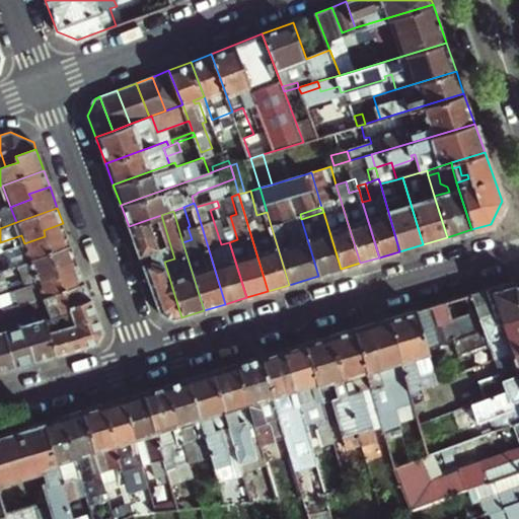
[(323,212),(301,219),(318,276),(341,269),(323,212)]
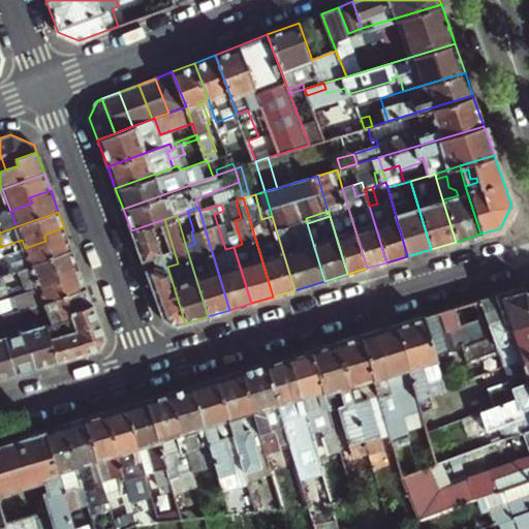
[(164,255),(155,222),(131,230),(146,271),(158,267),(156,258),(164,255)]
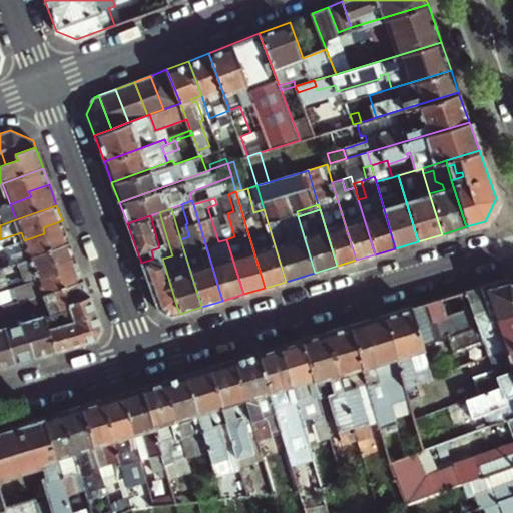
[(70,242),(62,220),(43,227),(44,233),(24,240),(30,258),(70,242)]
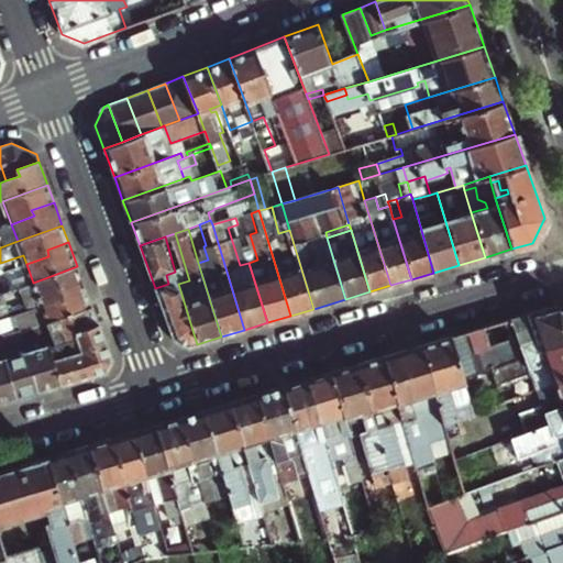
[(84,284),(77,266),(33,283),(42,306),(64,297),(62,291),(84,284)]
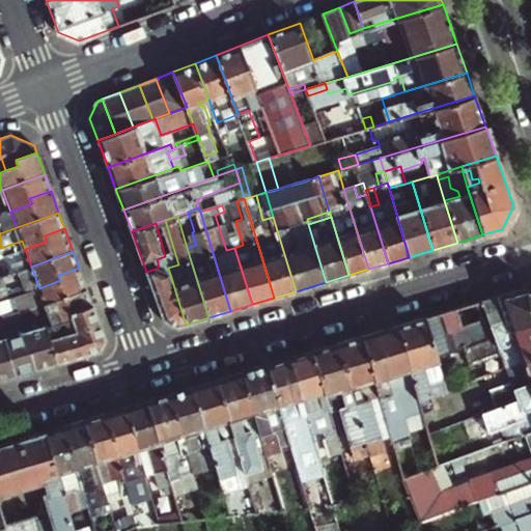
[(186,325),(168,268),(165,256),(157,259),(159,268),(146,272),(164,319),(176,327),(186,325)]
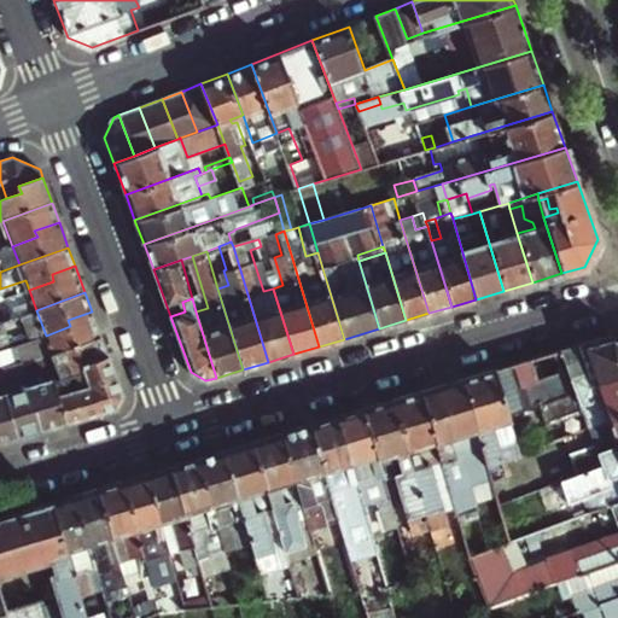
[(0,322),(12,319),(5,299),(0,301),(0,322)]
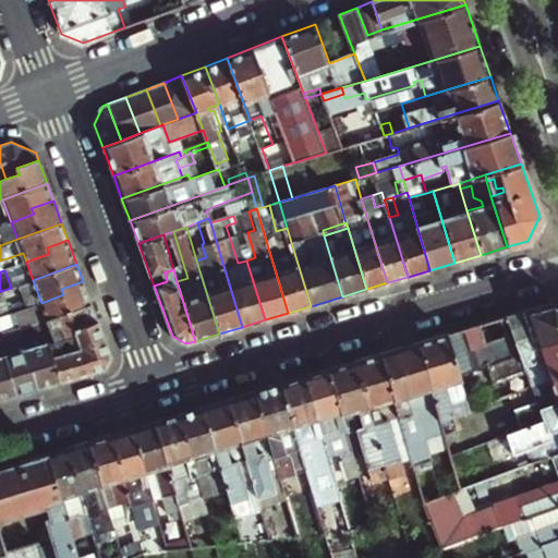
[(48,320),(92,304),(83,281),(61,289),(63,294),(41,303),(48,320)]
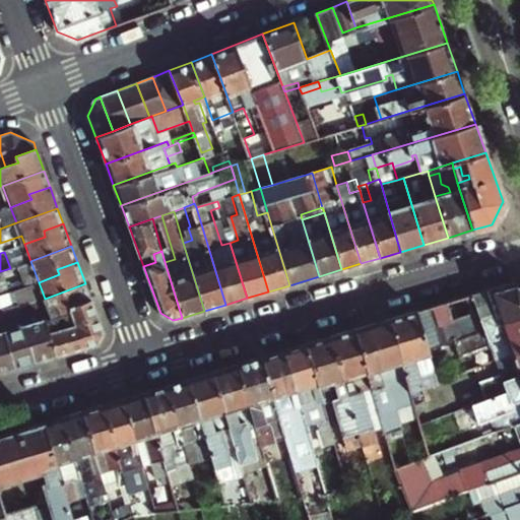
[(519,284),(513,281),(472,294),(477,310),(436,323),(442,343),(483,328),(519,314),(519,284)]
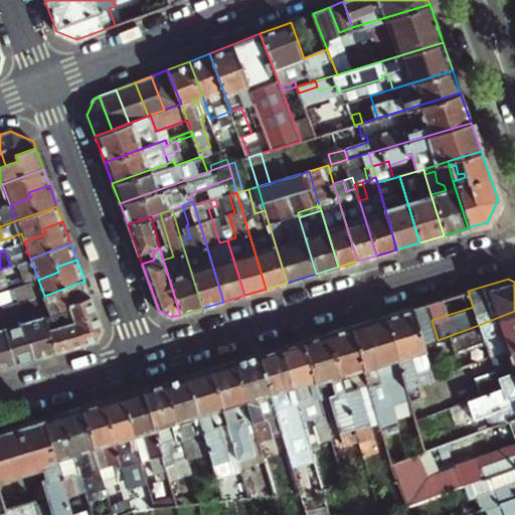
[(54,310),(91,297),(84,281),(44,296),(50,314),(55,313),(54,310)]
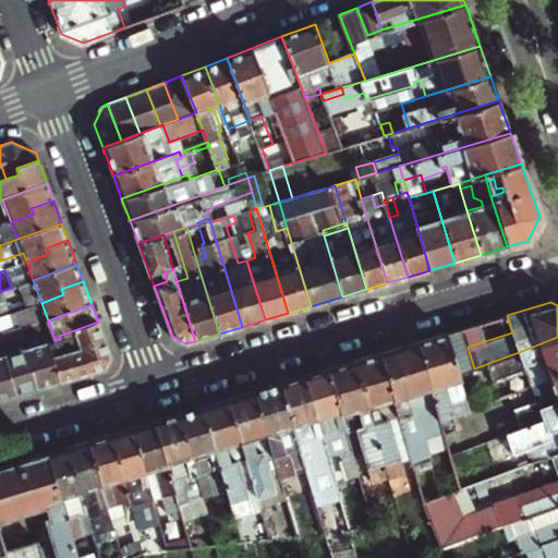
[(34,310),(13,316),(16,324),(17,331),(39,324),(34,310)]
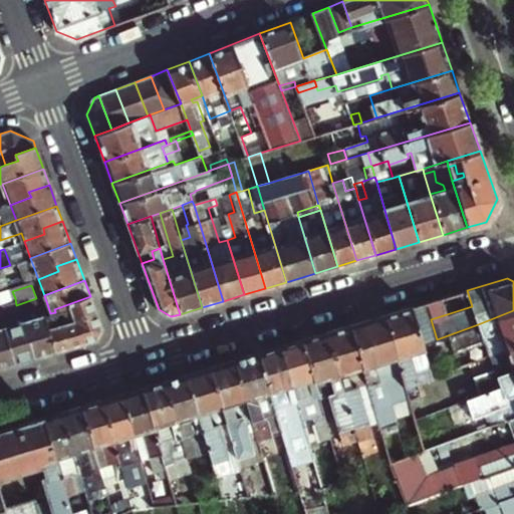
[(0,367),(32,358),(20,317),(16,305),(15,298),(11,299),(12,306),(6,308),(2,292),(0,292),(0,367)]
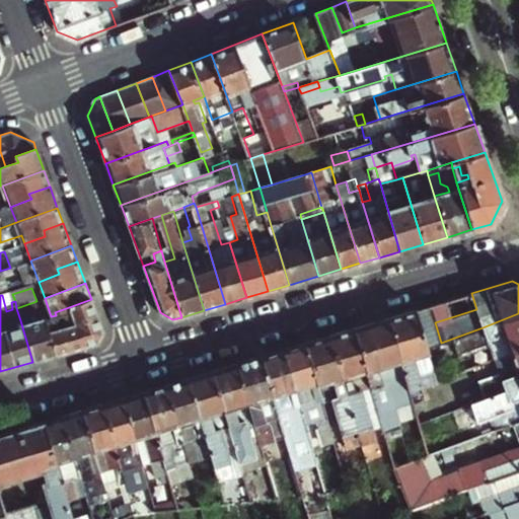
[(102,331),(91,299),(55,312),(56,315),(59,326),(75,322),(82,347),(96,343),(102,331)]
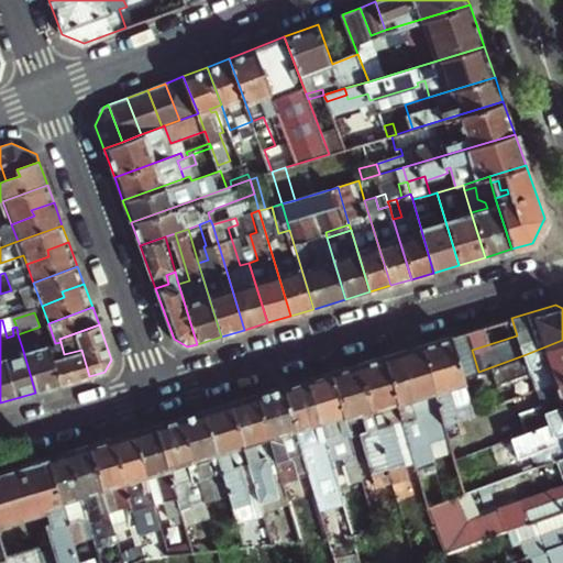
[(466,331),(450,337),(462,377),(478,372),(472,350),(466,331)]
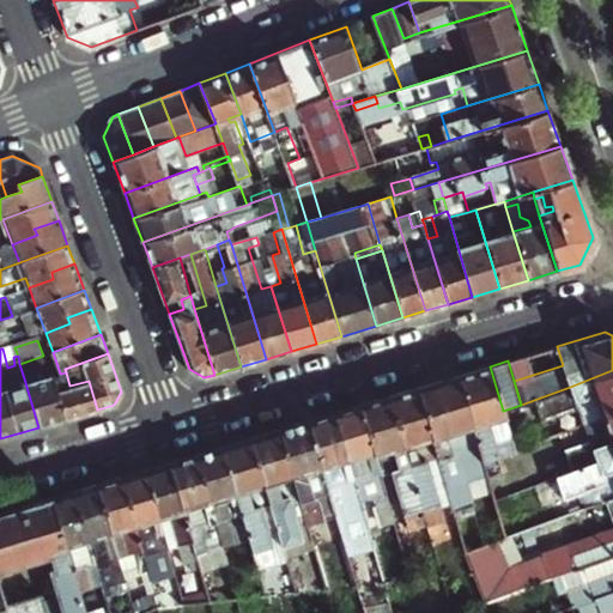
[(457,376),(478,445),(483,461),(498,455),(495,441),(510,436),(503,411),(490,366),(457,376)]
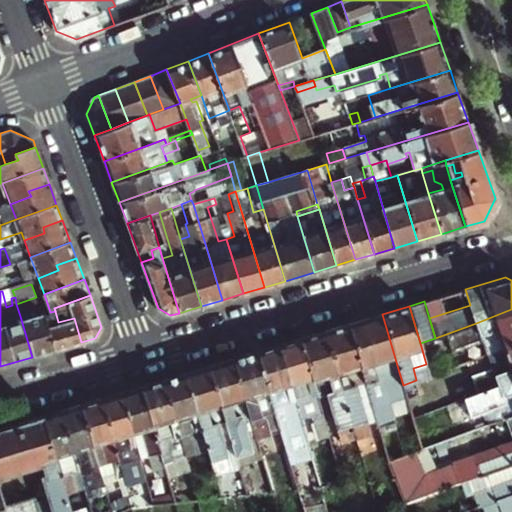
[(511,309),(476,323),(487,354),(511,344),(511,309)]
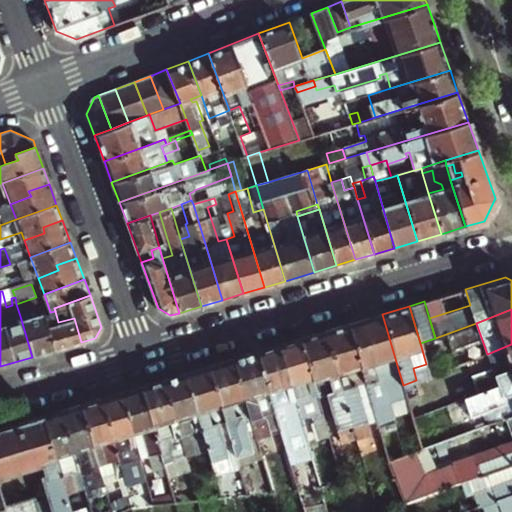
[(20,316),(32,357),(53,351),(42,315),(41,310),(20,316)]
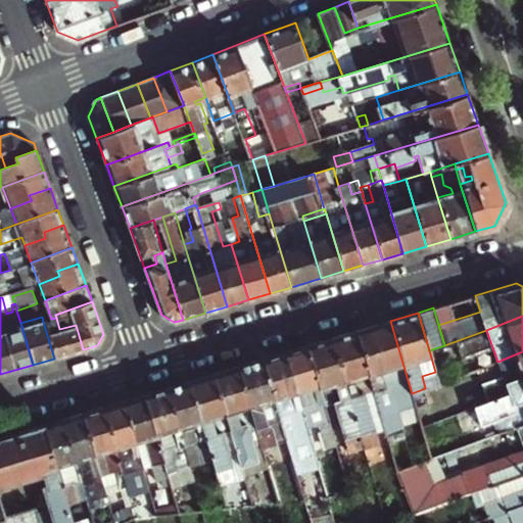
[(59,329),(56,318),(51,319),(43,322),(54,359),(83,349),(76,325),(59,329)]
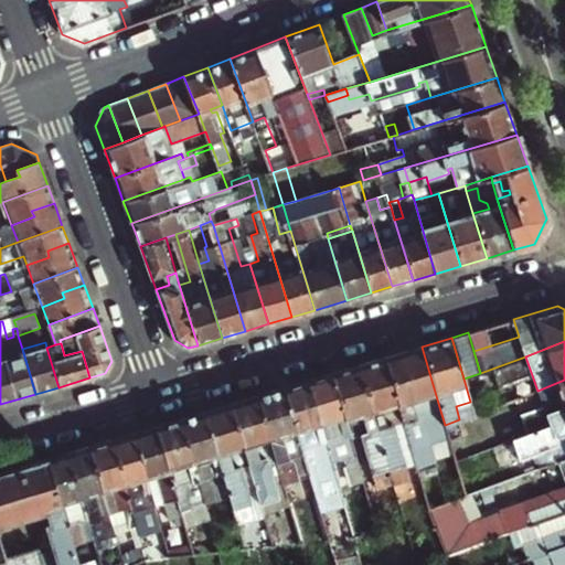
[(422,347),(384,358),(403,422),(429,508),(466,494),(455,460),(448,438),(433,443),(425,415),(440,411),(422,347)]
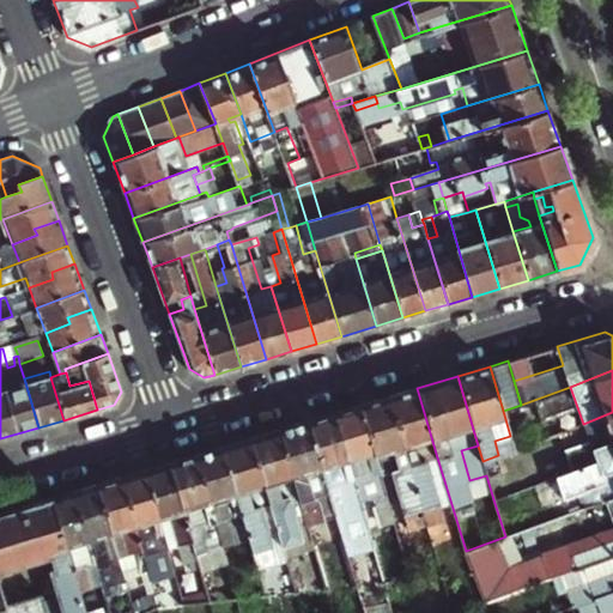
[(417,388),(387,398),(425,522),(443,517),(426,460),(437,457),(417,388)]
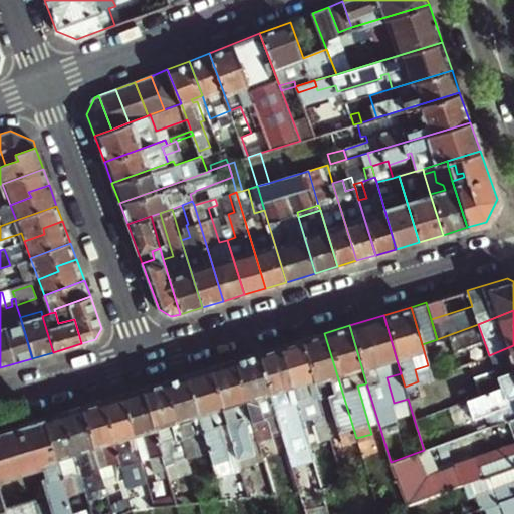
[(324,333),(300,340),(317,399),(327,396),(341,442),(356,438),(324,333)]
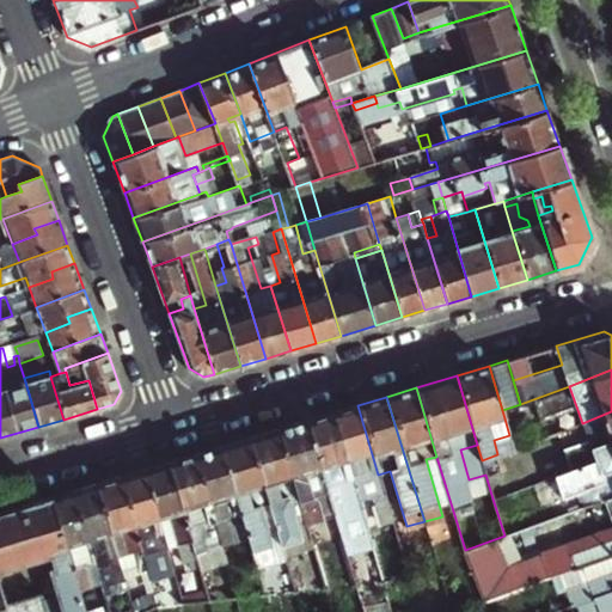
[(357,405),(332,412),(357,499),(366,496),(363,490),(372,488),(375,499),(385,496),(378,475),(357,405)]
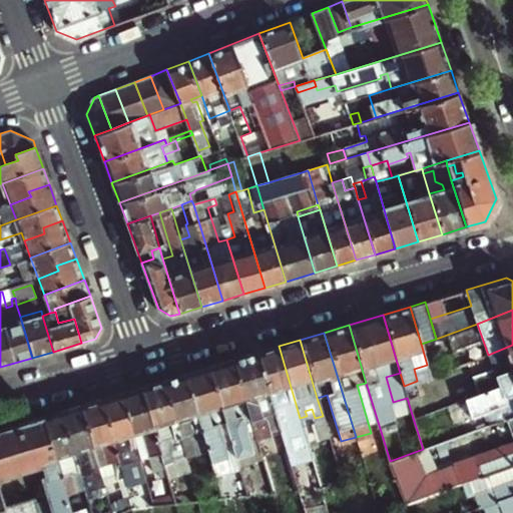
[(479,393),(496,387),(512,380),(512,345),(488,355),(493,368),(472,376),(479,393)]
